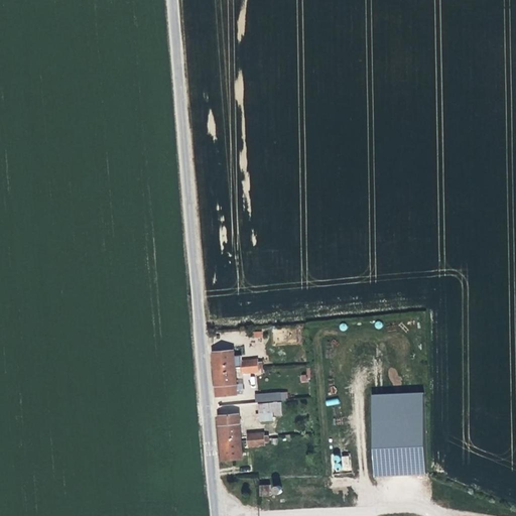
[(214,356),(215,371),(235,370),(233,354),(214,356)]
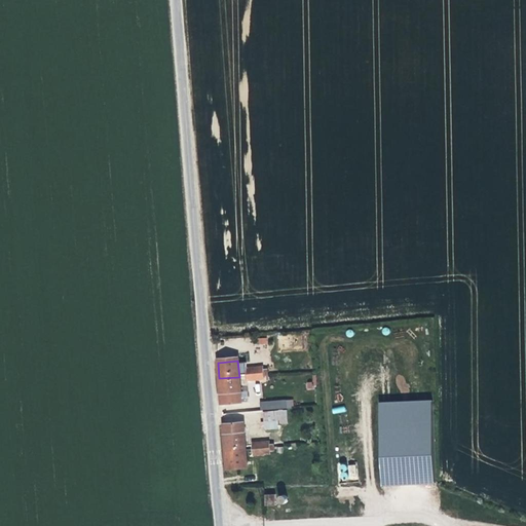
[(246,376),(262,375),(262,367),(245,369),(246,376)]
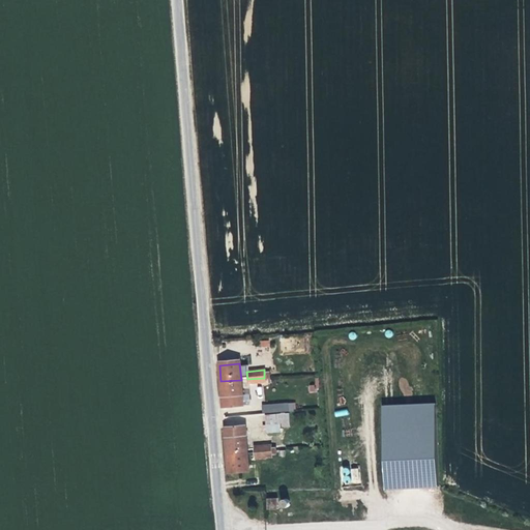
[(223,399),(242,396),(241,380),(221,381),(223,399)]
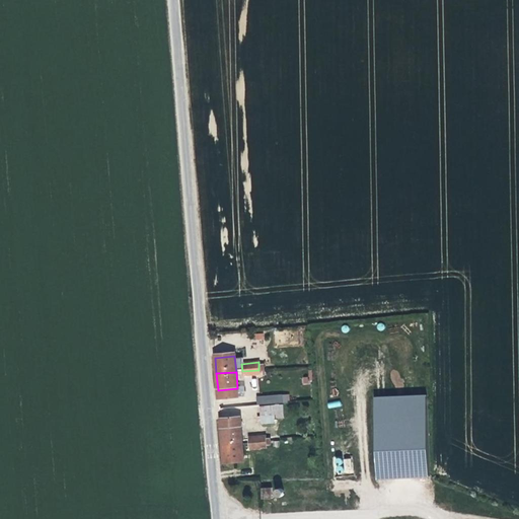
[(258,395),(260,422),(284,421),(283,403),(289,402),(289,394),(258,395)]
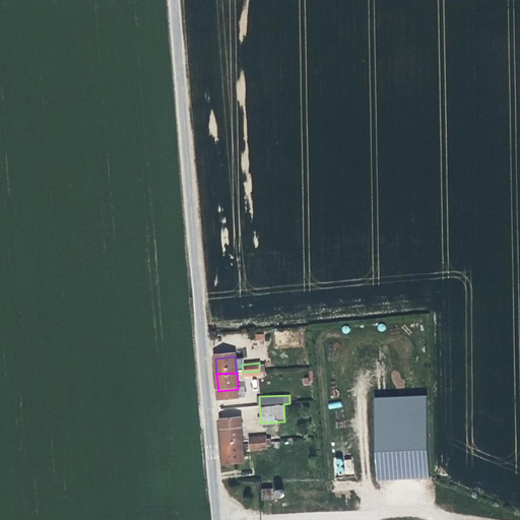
[(426,396),(373,397),(375,480),(428,479),(426,396)]
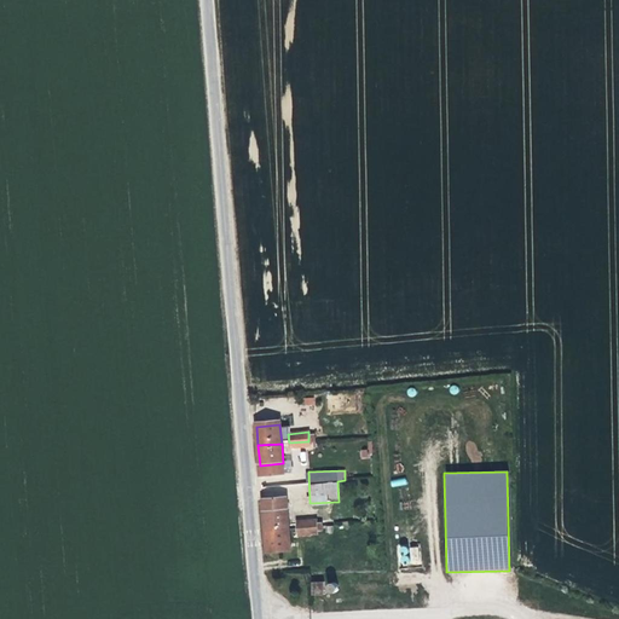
[(265,533),(288,531),(285,499),(262,502),(265,533)]
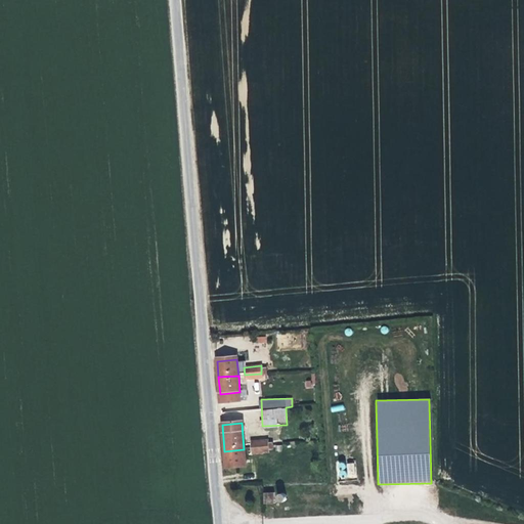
[(226,469),(246,467),(244,449),(224,451),(226,469)]
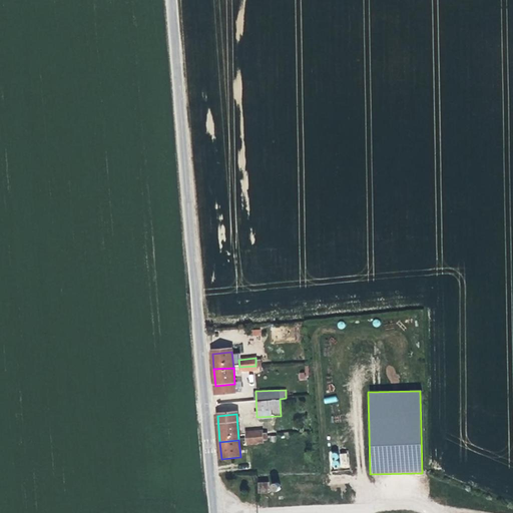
[(340,468),(349,467),(348,453),(339,453),(340,468)]
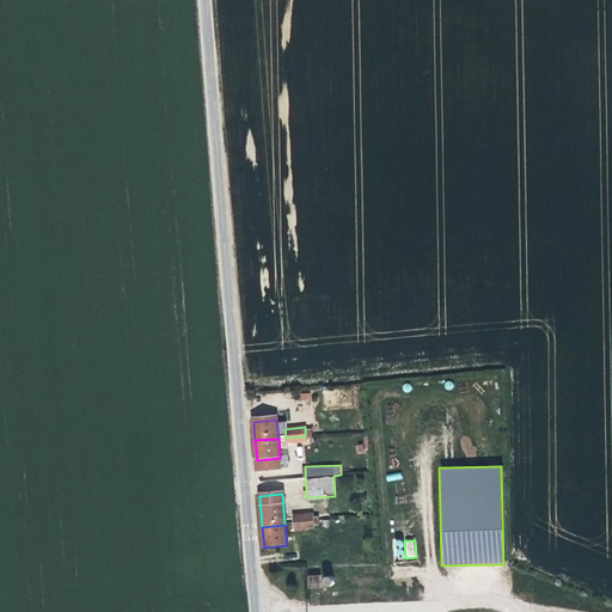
[(318,591),(318,576),(305,577),(306,591),(318,591)]
